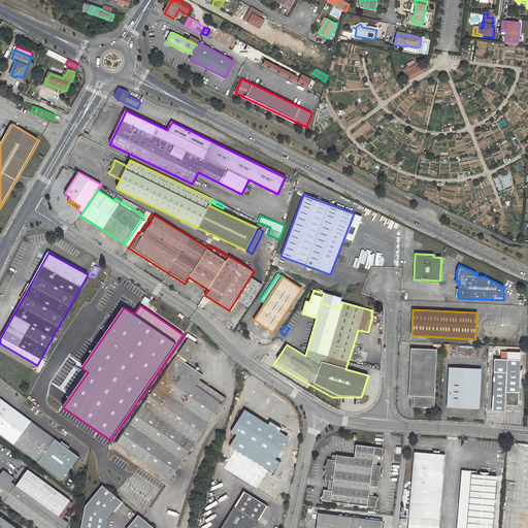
[(189,339),(178,355),(187,360),(197,345),(194,342),(196,339),(188,333),(186,336),(189,339)]
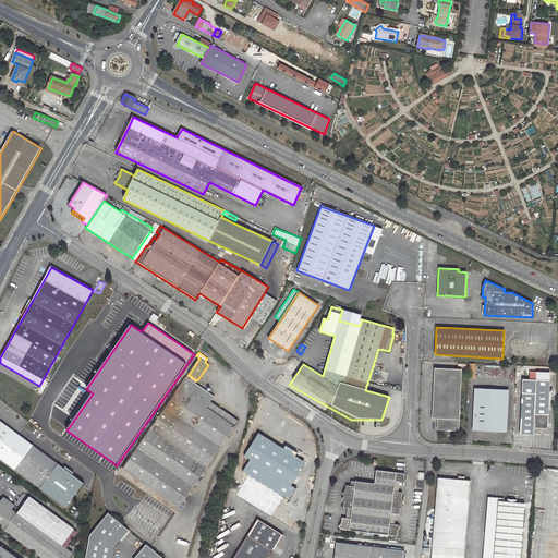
[(434,368),(432,419),(437,419),(436,431),(459,431),(461,370),(434,368)]
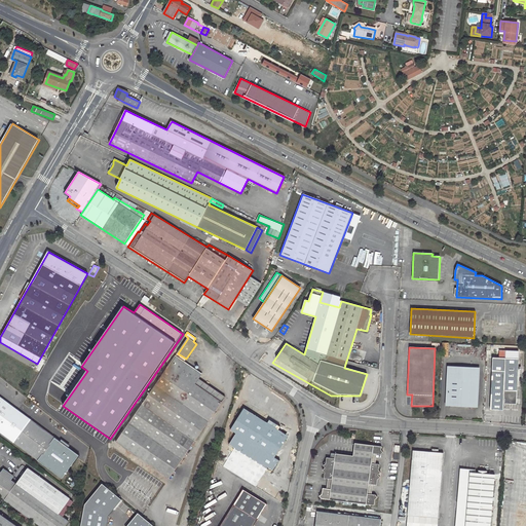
[(492,358),(489,410),(502,410),(503,404),(516,405),(519,350),(504,350),(504,353),(504,358),(492,358)]
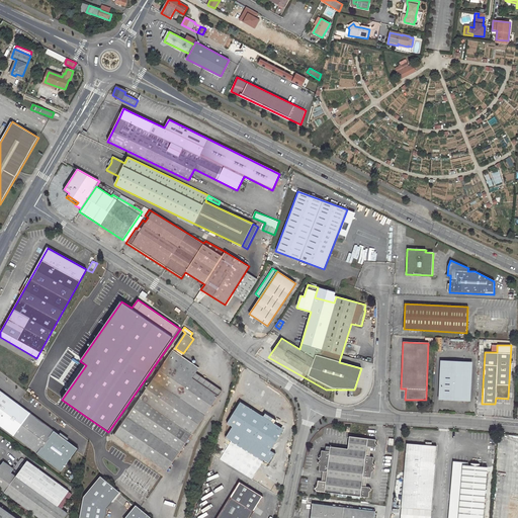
[(172,350),(126,417),(113,435),(166,472),(222,391),(209,382),(205,386),(193,378),(196,373),(199,368),(172,350)]
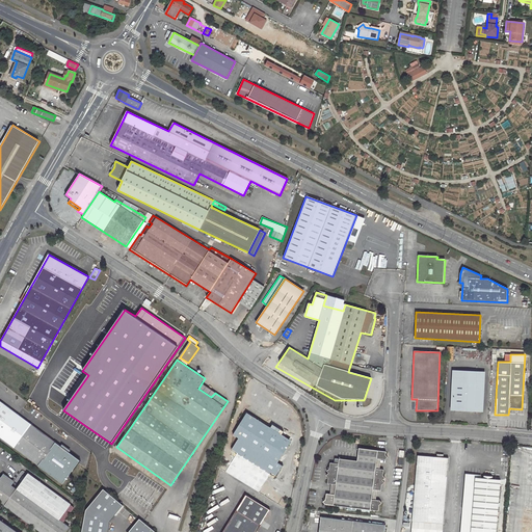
[(454,382),(482,383),(483,372),(455,370),(454,382)]
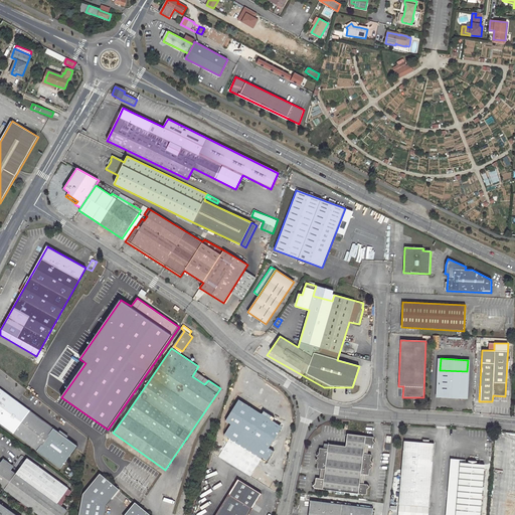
[(439,397),(466,398),(467,371),(440,370),(440,377),(438,377),(437,389),(440,390),(439,397)]
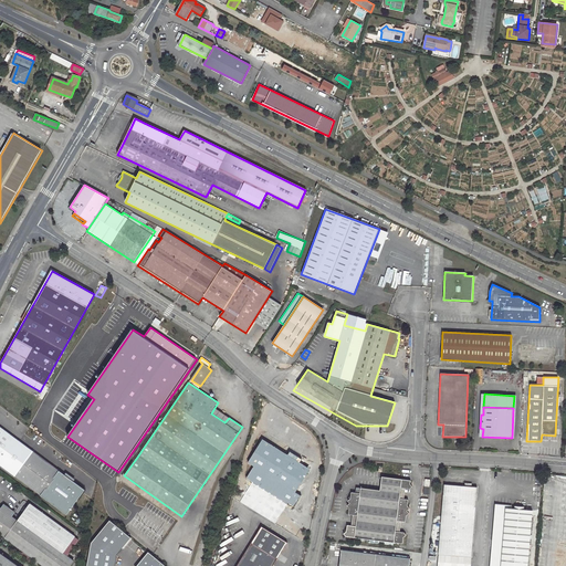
[(229,418),(215,408),(211,413),(224,422),(229,418)]
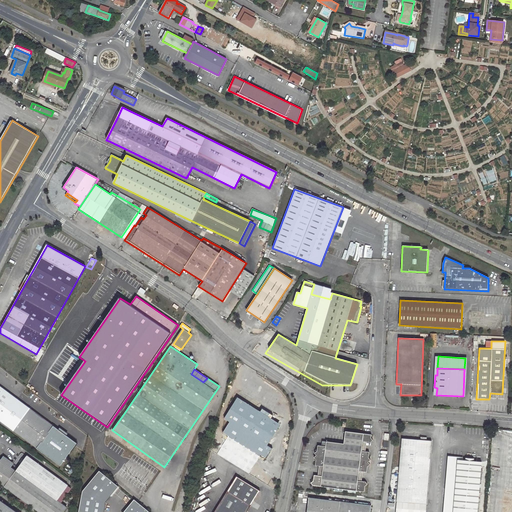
[(0,421),(11,430),(28,407),(0,386),(0,421)]
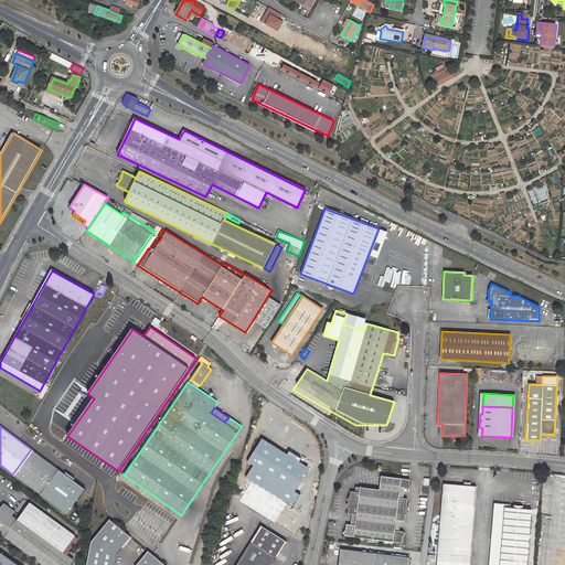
[(246,477),(294,507),(301,494),(296,491),(309,469),(262,439),(247,461),(253,465),(246,477)]
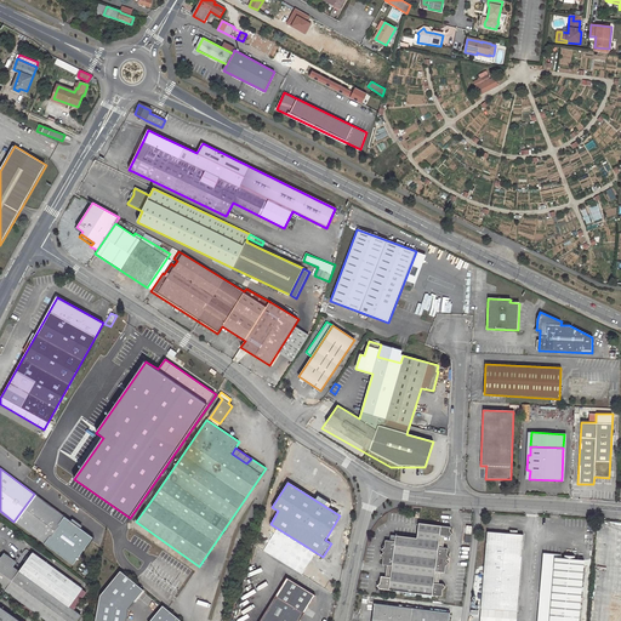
[(13,522),(45,545),(66,517),(34,494),(13,522)]
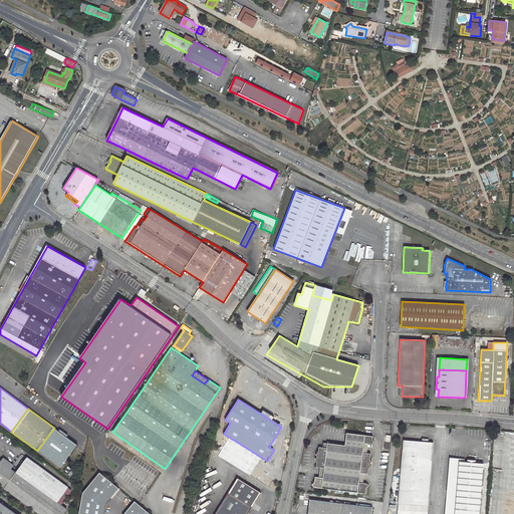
[(76,444),(54,428),(37,451),(59,467),(76,444)]
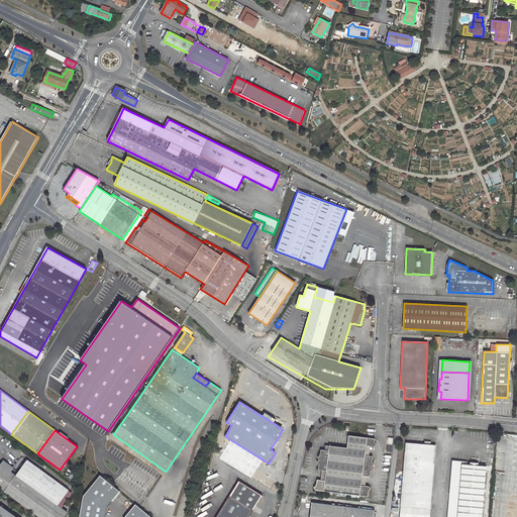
[(315,491),(368,497),(369,491),(371,489),(370,487),(365,486),(360,485),(363,476),(367,477),(370,477),(371,472),(374,470),(372,467),(375,464),(372,461),(373,456),(369,455),(365,455),(367,445),(370,446),(374,447),(377,444),(375,442),(375,439),(347,435),(346,447),(329,445),(328,450),(324,450),(320,449),(319,455),(317,457),(319,459),(317,461),(318,464),(318,470),(322,471),(325,472),(324,481),(320,480),(317,480),(316,485),(313,487),(315,491)]
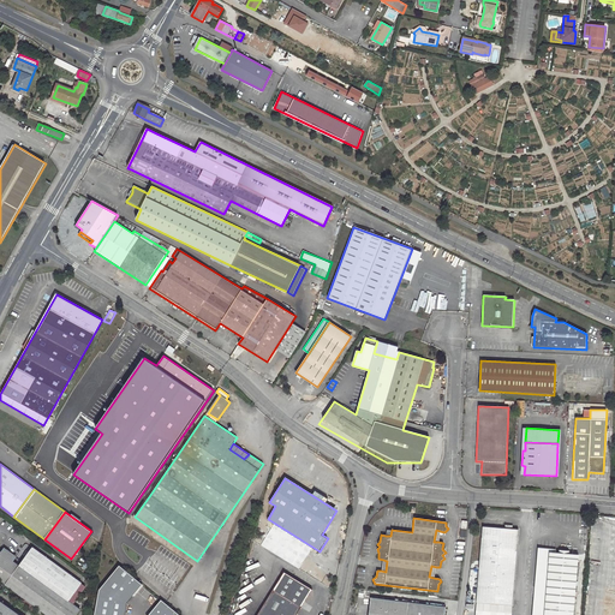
[(482,527),(476,602),(512,605),(519,530),(482,527)]
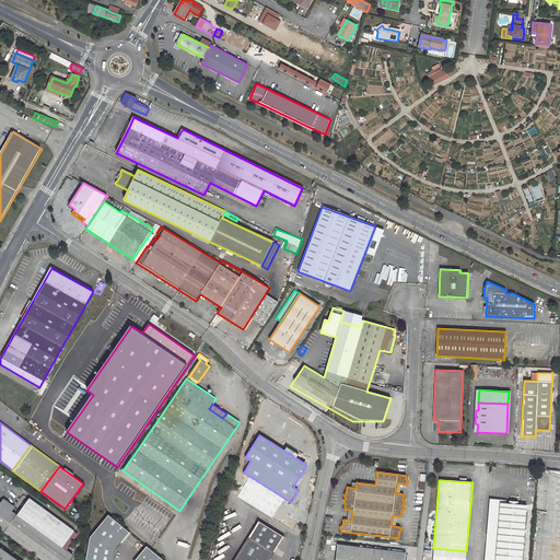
[(0,528),(42,559),(69,559),(73,556),(66,550),(62,547),(74,531),(28,498),(16,514),(0,501),(0,528)]
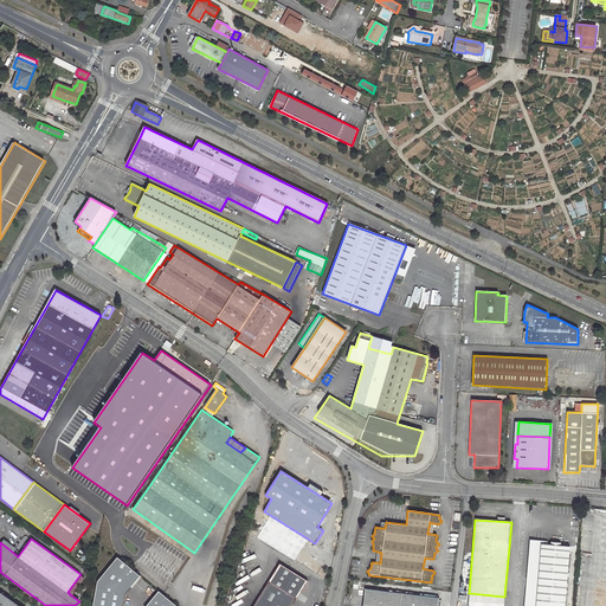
[(530,543),(524,605),(563,605),(569,547),(546,545),(530,543)]
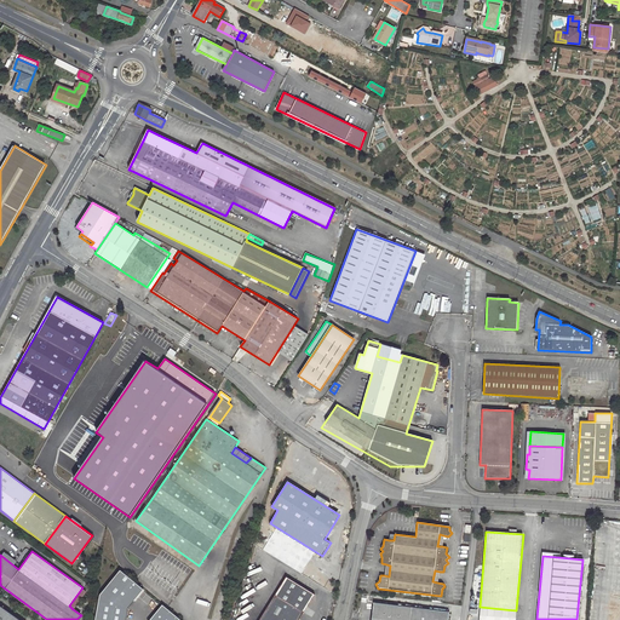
[(99,595),(95,619),(125,619),(127,608),(142,589),(120,570),(99,595)]
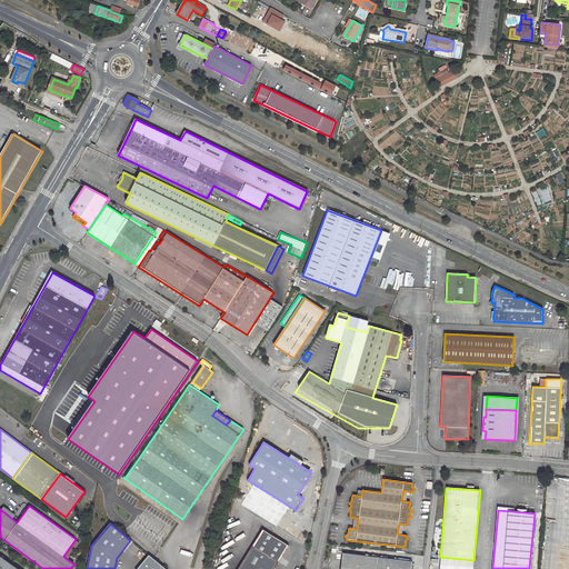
[(289,545),(263,528),(258,536),(285,551),(289,545)]
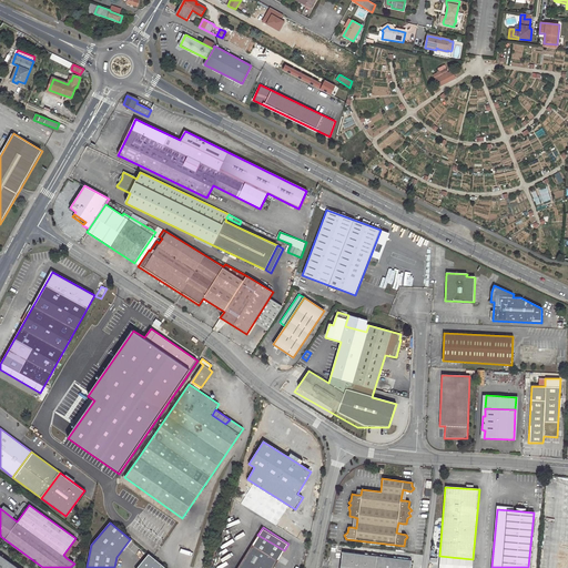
[(257,535),(236,567),(272,567),(284,550),(257,535)]
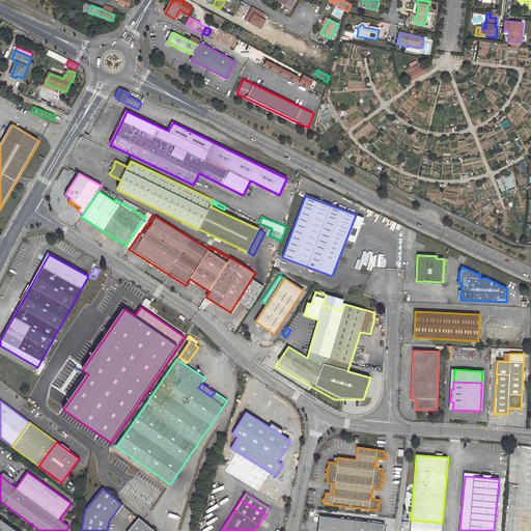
[(71,503),(59,519),(62,522),(74,506),(71,503)]
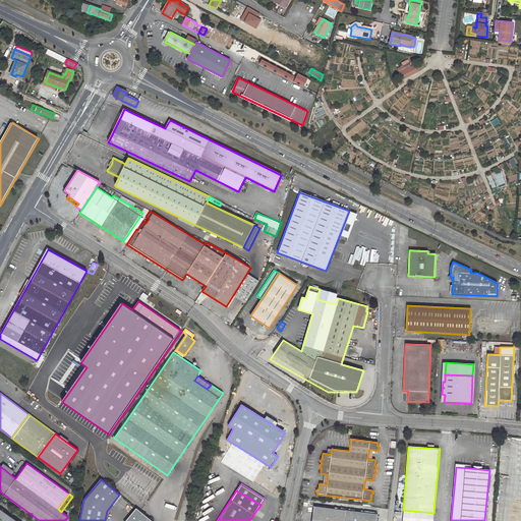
[(311,520),(377,520),(378,514),(313,506),(311,520)]
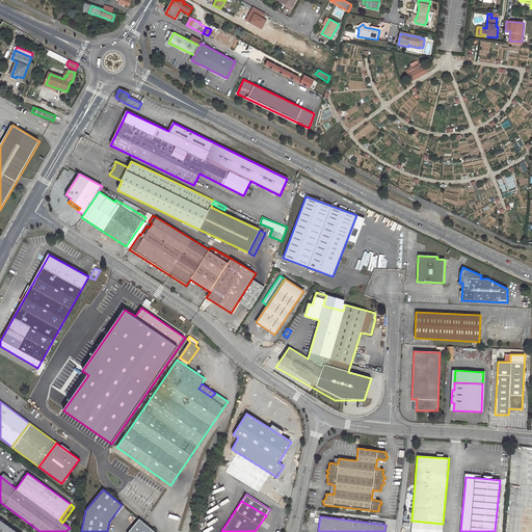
[(127,531),(154,531),(139,519),(127,531)]
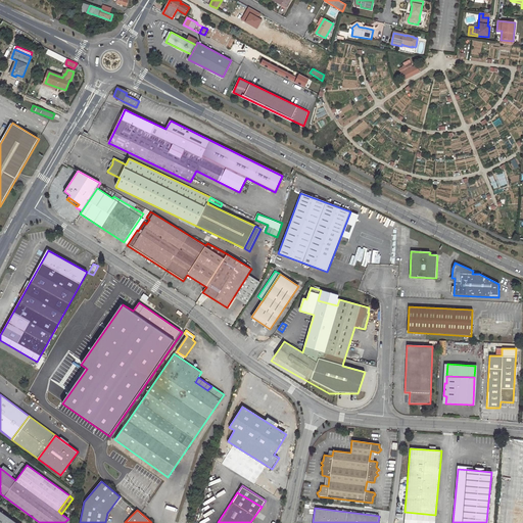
[(0,522),(15,522),(0,511),(0,522)]
